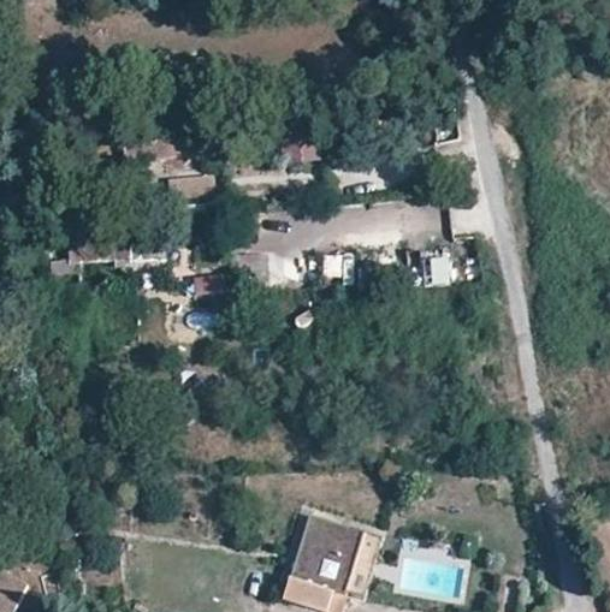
[(64,89),(80,88),(78,70),(61,70),(64,89)]
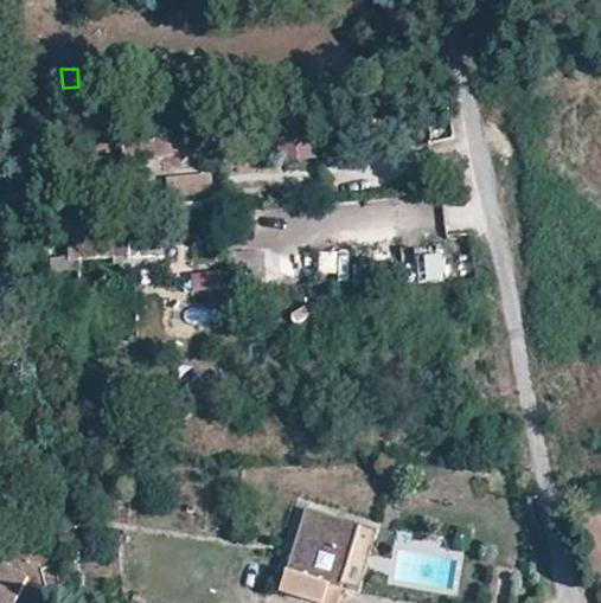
[(270,120),(273,158),(311,155),(307,117),(270,120)]
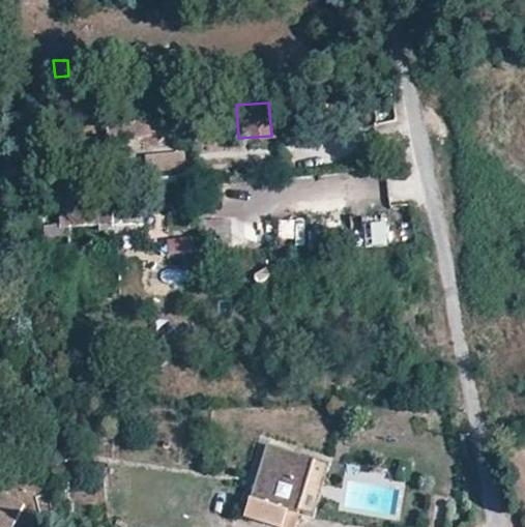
[(128,141),(155,127),(147,112),(120,125),(128,141)]
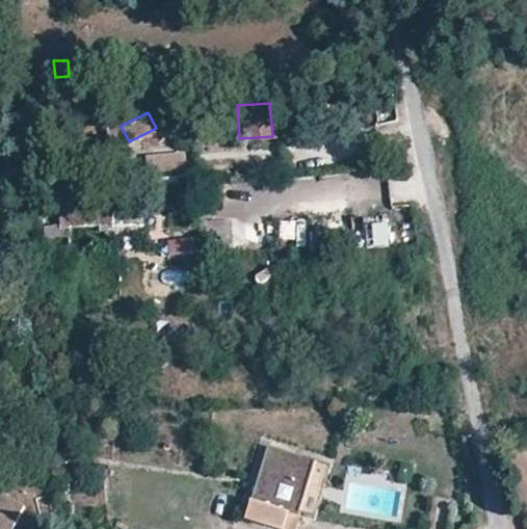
[(337,154),(333,128),(282,136),(286,162),(337,154)]
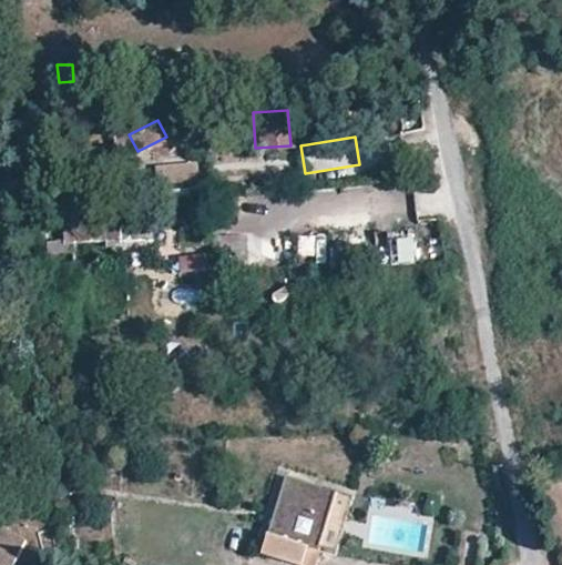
[(147,182),(193,180),(193,161),(147,162),(147,182)]
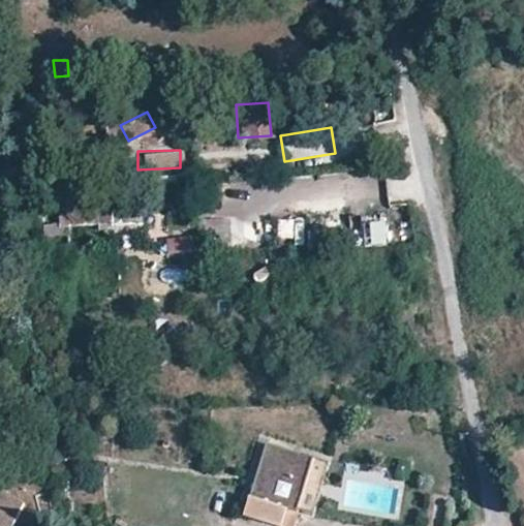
[(357,211),(356,241),(370,241),(371,211),(357,211)]
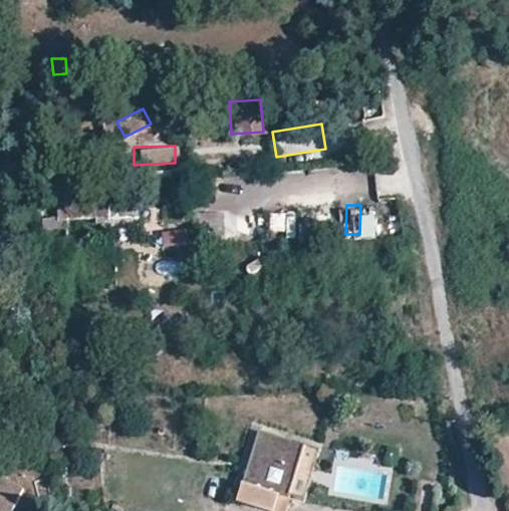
[(39,231),(55,229),(53,213),(37,215),(39,231)]
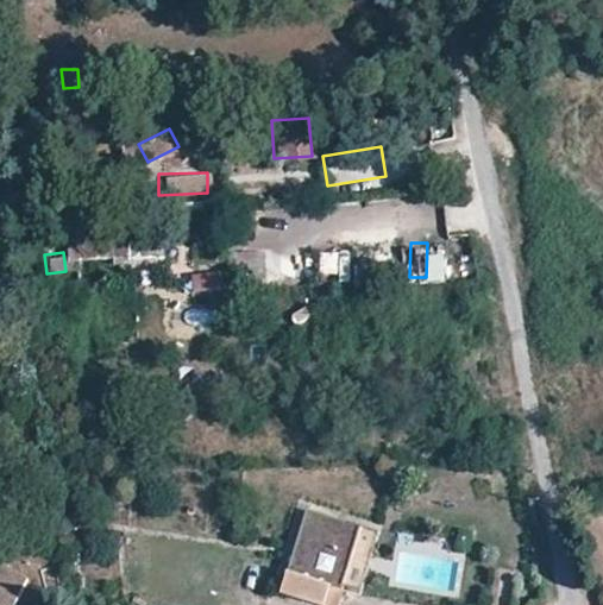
[(95,279),(94,263),(73,264),(74,281),(95,279)]
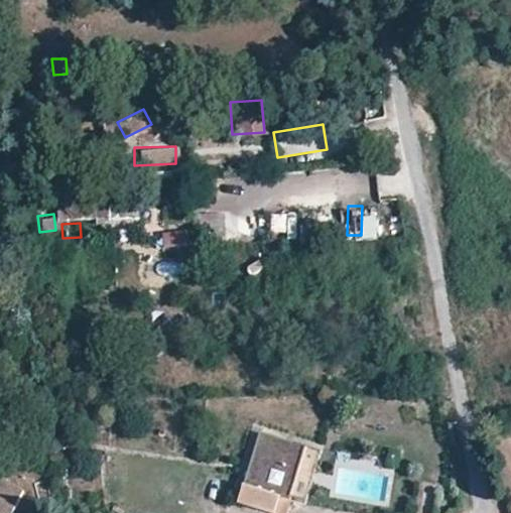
[(4,316),(19,316),(20,302),(5,301),(4,316)]
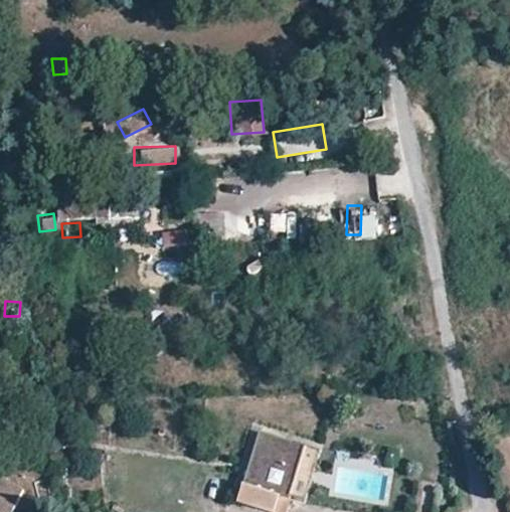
[(276,493),(288,496),(302,446),(264,435),(249,484),(241,482),(236,499),(271,511),(276,493)]
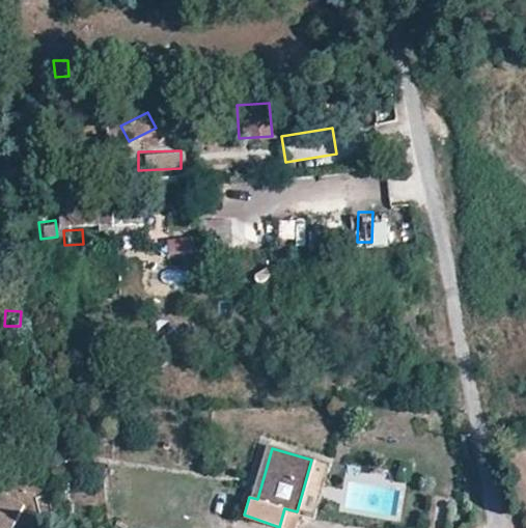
[(525,498),(525,461),(515,464),(525,498)]
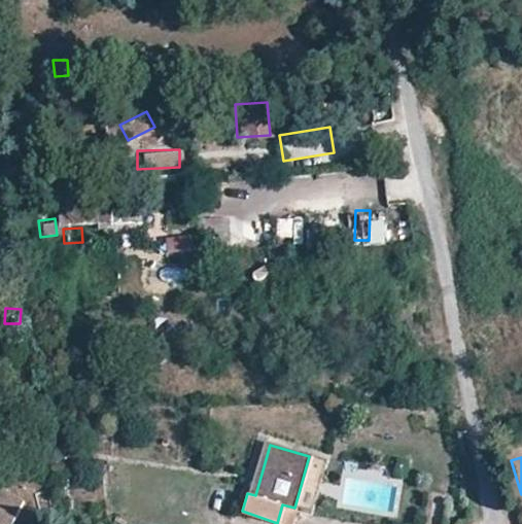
[(28,523),(31,519),(0,507),(0,523),(28,523)]
